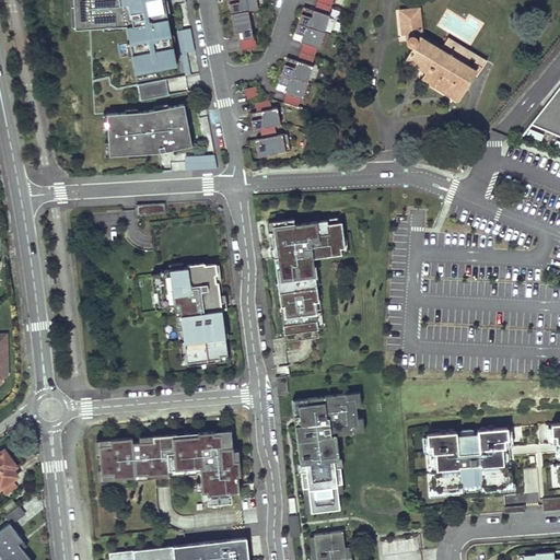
[(73,0),(77,26),(88,25),(91,25),(118,24),(121,73),(176,65),(166,15),(163,0),(73,0)]
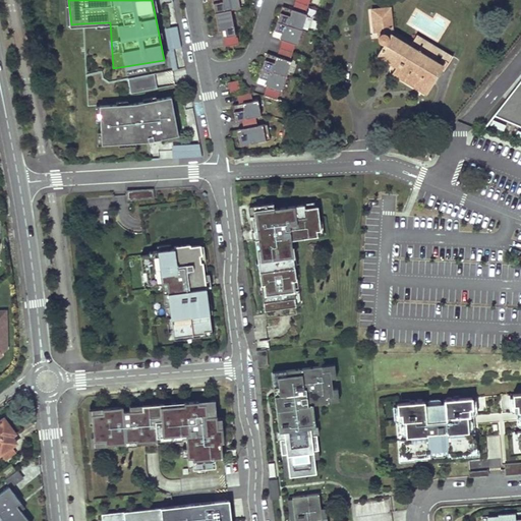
[(210,0),(213,15),(228,13),(237,11),(235,0),(210,0)]
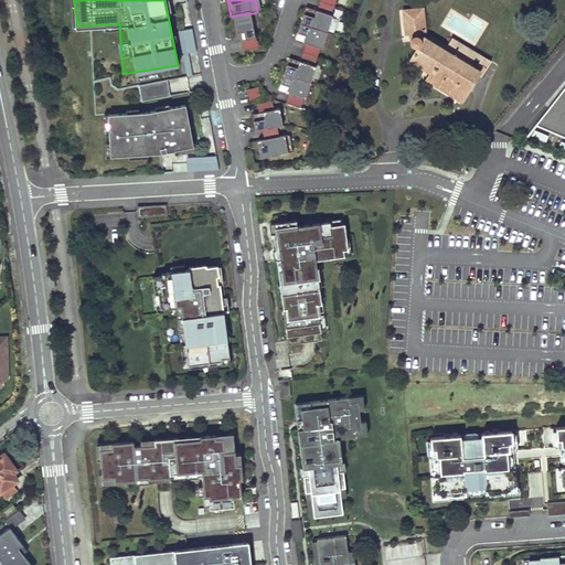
[(336,0),(318,0),(317,6),(331,10),(334,1),(336,2),(336,0)]
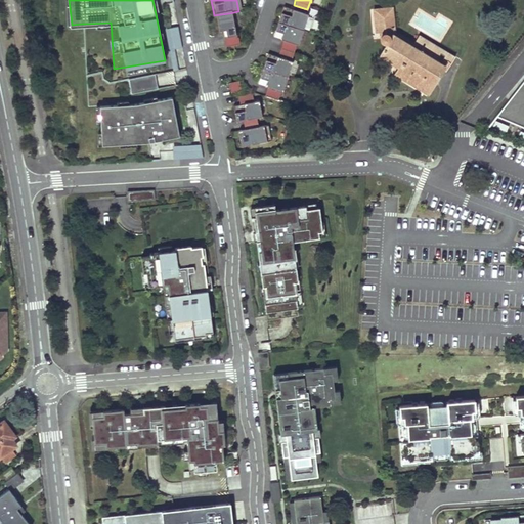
[(439,72),(391,35),(395,30),(395,4),(376,4),(375,28),(380,28),(380,39),(382,41),(385,42),(377,53),(393,66),(389,71),(421,95),(439,72)]
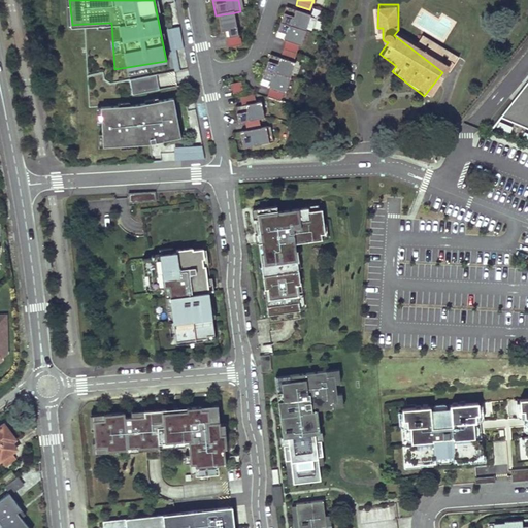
[(309,9),(296,5),(293,13),(284,10),(278,25),(303,33),(308,19),(306,18),(309,9)]
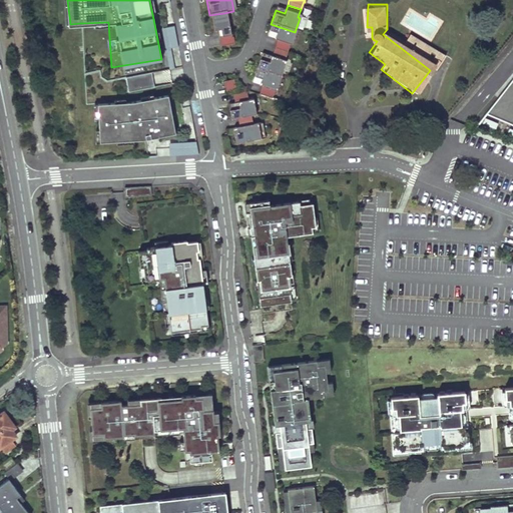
[(219,49),(232,46),(230,37),(229,37),(224,13),(209,15),(212,33),(216,33),(218,32),(220,39),(217,39),(219,49)]
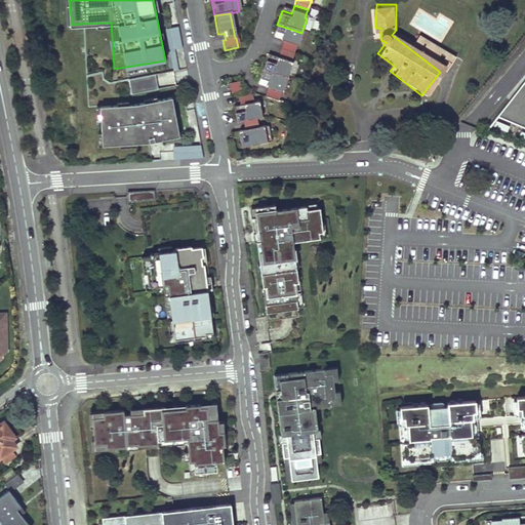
[(85,24),(82,24),(87,105),(101,105),(130,103),(172,97),(170,86),(158,88),(155,74),(167,73),(165,61),(114,69),(111,23),(85,24)]
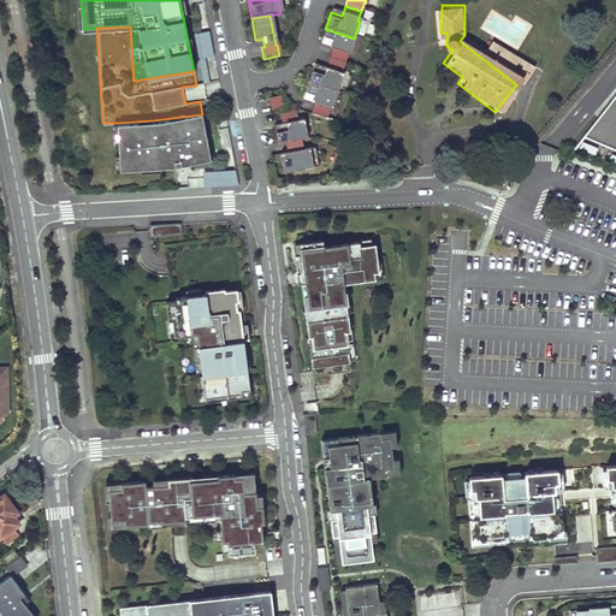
[(354,39),(325,29),(321,39),(330,41),(327,49),(331,49),(327,60),(343,65),(347,55),(348,57),(354,39)]
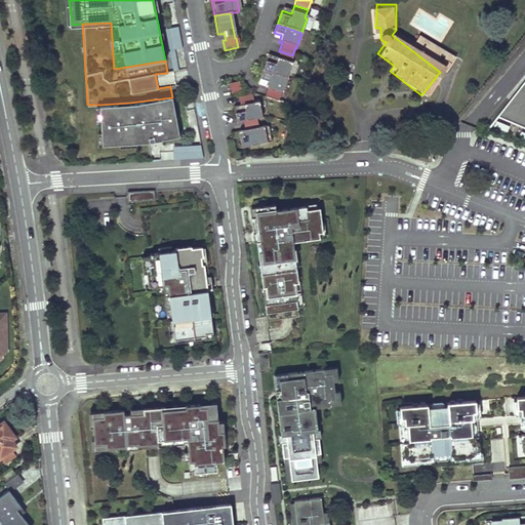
[(440,72),(442,73),(453,58),(417,34),(411,41),(396,30),(392,35),(440,72)]
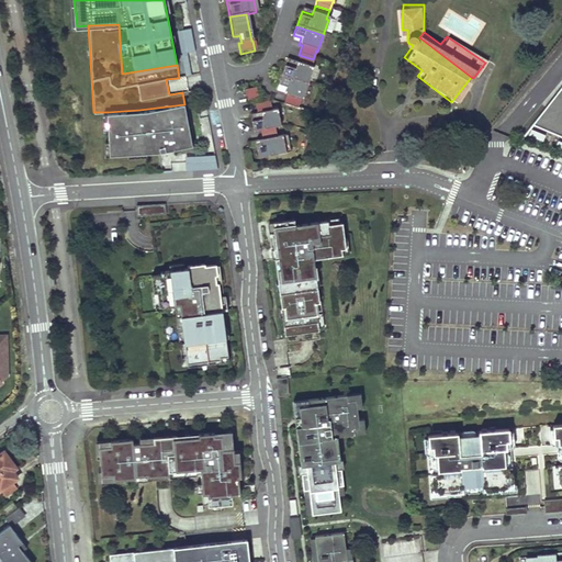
[(293,35),(291,42),(299,45),(301,37),(293,35)]
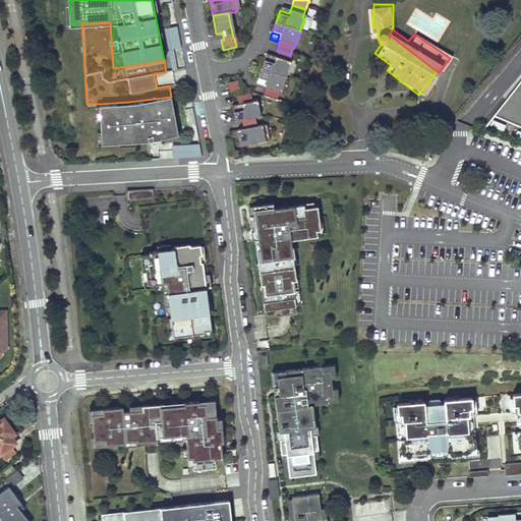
[(290,55),(277,51),(274,59),(264,56),(258,70),(283,78),(288,64),(287,64),(290,55)]
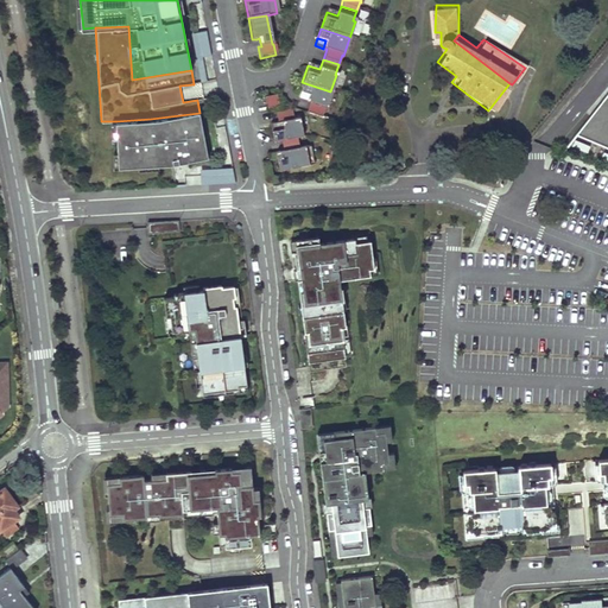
[(330,92),(302,82),(298,93),(306,95),(304,102),(308,103),(304,114),(320,119),(323,109),(324,109),(330,92)]
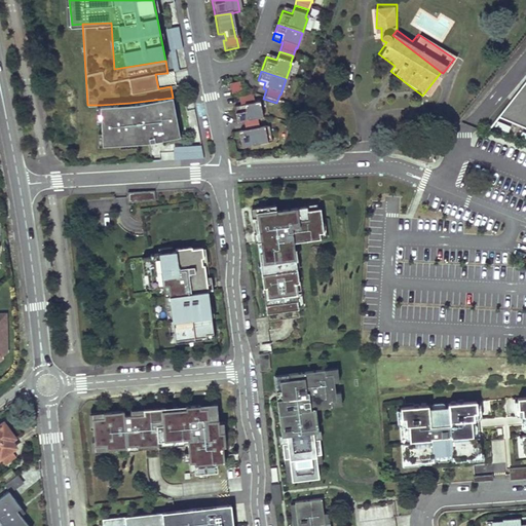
[(525,79),(497,116),(525,128),(525,79)]
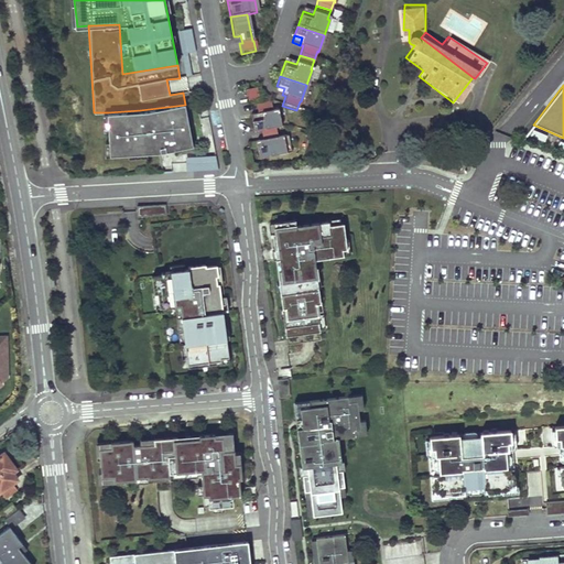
[(277,86),(274,93),(282,95),(284,88),(277,86)]
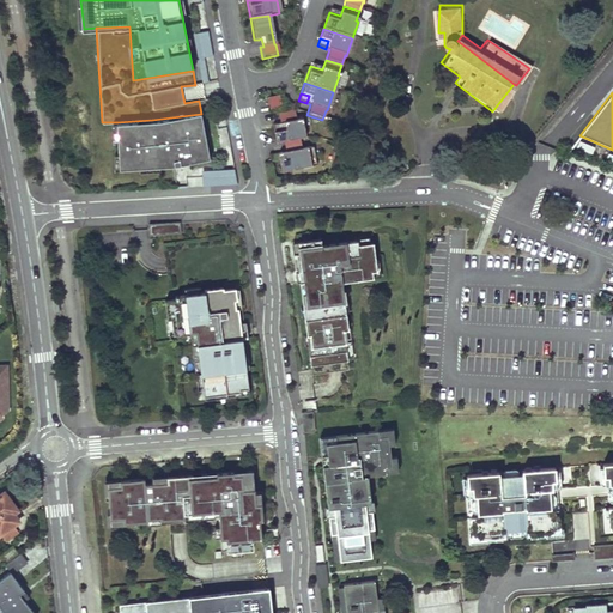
[(277,98),(265,101),(267,113),(278,110),(277,98)]
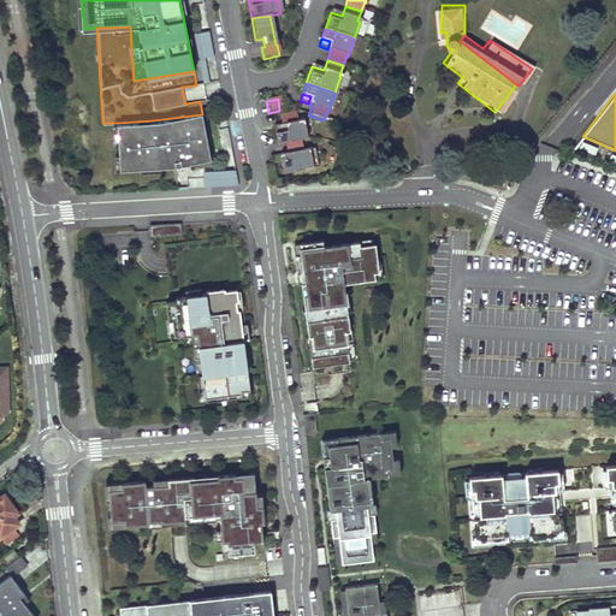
[(270,126),(273,146),(282,143),(297,141),(303,140),(301,120),(294,122),(292,112),(276,114),(278,125),(270,126)]
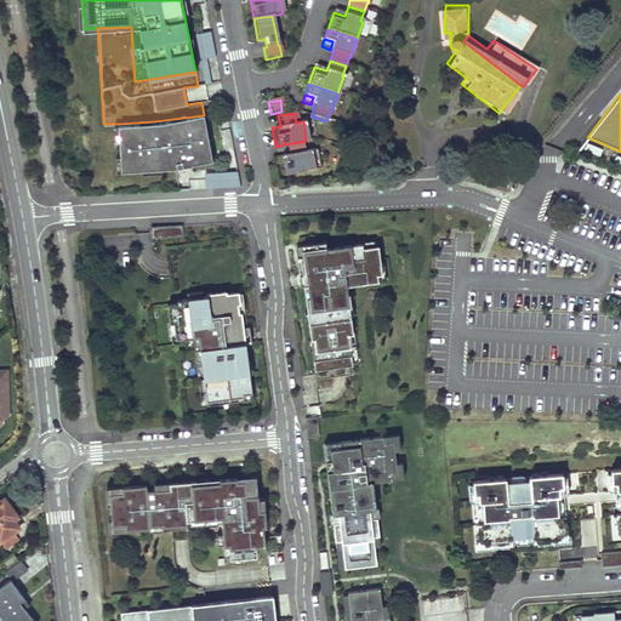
[(119,124),(120,170),(166,167),(174,167),(214,160),(204,115),(154,121),(119,124)]
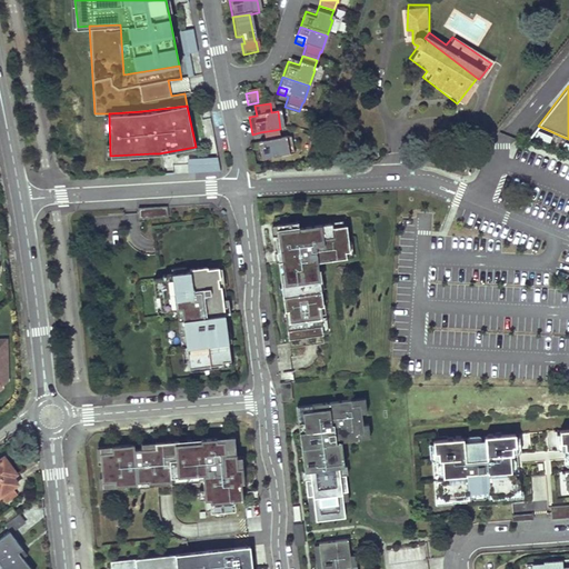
[(275,130),(260,132),(261,141),(255,142),(258,159),(290,153),(287,138),(277,140),(275,130)]
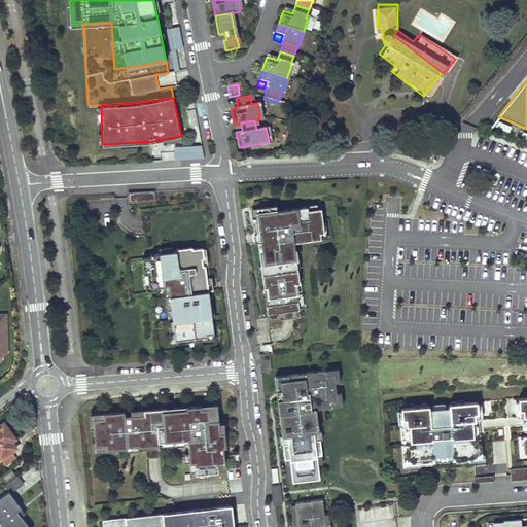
[(510,130),(512,124),(497,120),(496,127),(510,130)]
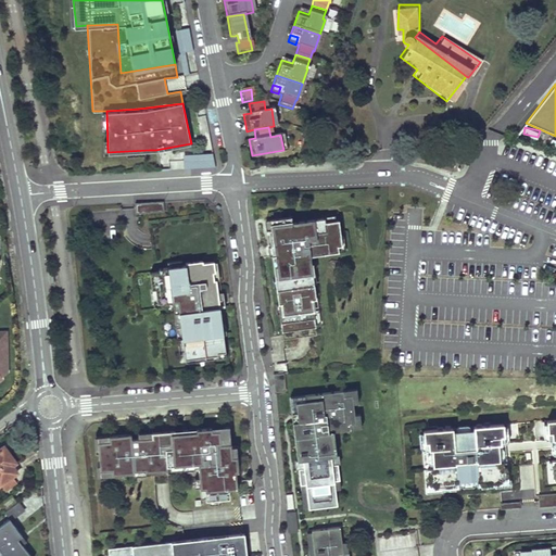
[(184,153),(185,167),(215,167),(214,152),(184,153)]
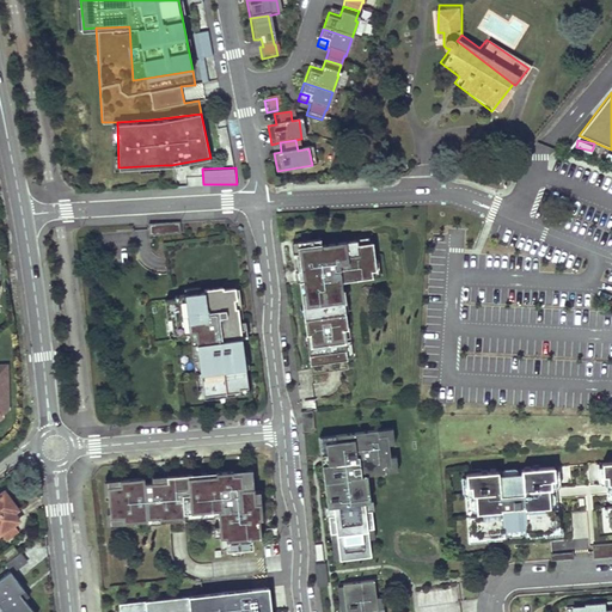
[(320,244),(319,238),(298,242),(299,254),(301,267),(305,270),(307,281),(299,281),(301,298),(303,306),(306,306),(307,317),(304,317),(306,335),(310,334),(311,346),(307,346),(311,374),(348,369),(343,329),(347,329),(344,312),(342,312),(340,301),(343,301),(341,281),(372,277),(371,270),(375,270),(372,243),(357,244),(356,239),(341,242),(329,243),(320,244)]
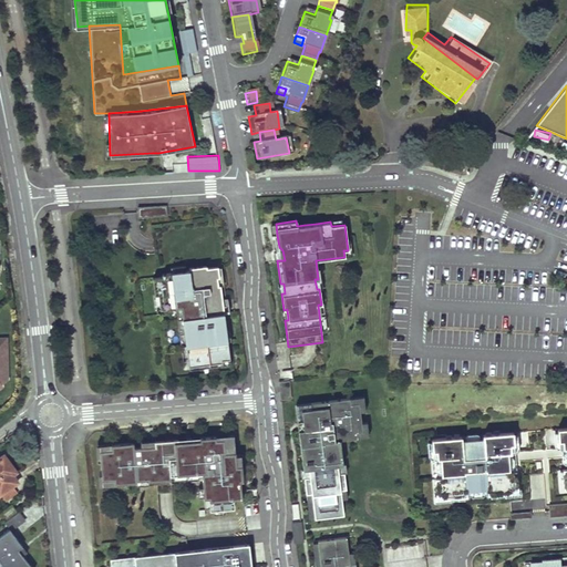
[(277,235),(274,235),(277,260),(285,260),(282,250),(279,247),(277,235)]
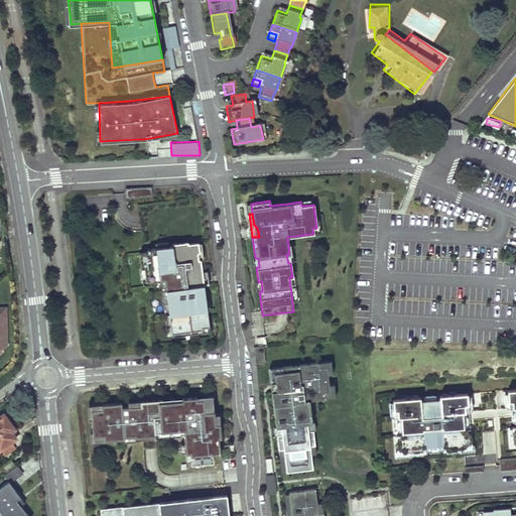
[(168,246),(155,248),(147,249),(147,252),(138,253),(140,268),(143,268),(145,281),(159,279),(164,279),(168,311),(171,333),(202,329),(202,327),(209,326),(207,310),(205,310),(204,301),(206,301),(204,285),(197,285),(195,273),(202,272),(201,259),(198,260),(198,253),(199,252),(198,243),(187,244),(187,242),(171,244),(171,246),(168,246)]
